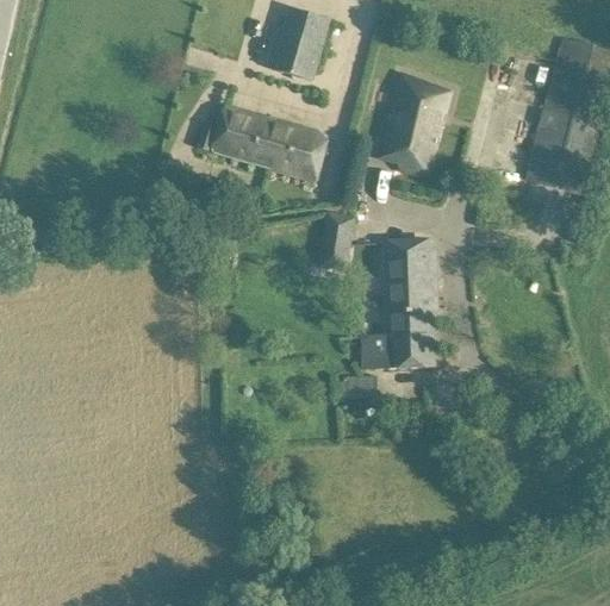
[(274,68),(312,79),(330,17),(292,6),(274,68)]
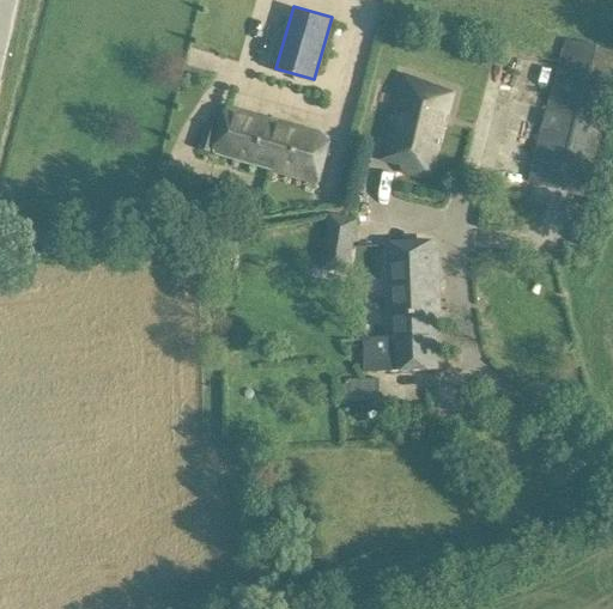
[(612,47),(568,35),(529,178),(592,195),(612,115),(612,47)]
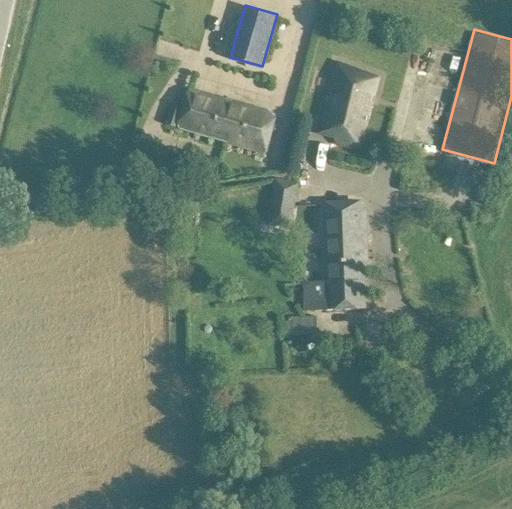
[(339,65),(323,132),(340,136),(338,144),(362,150),(379,78),(339,65)]
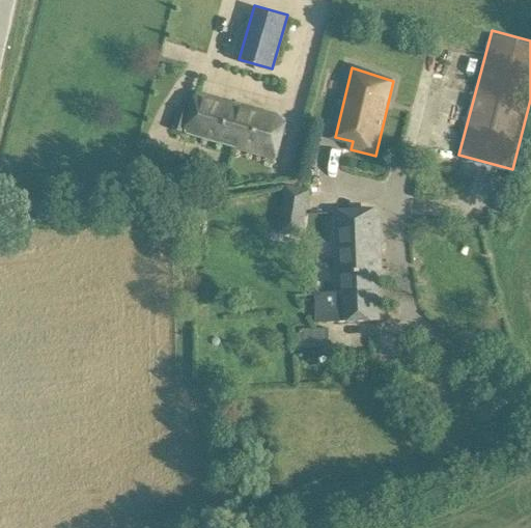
[(178,106),(172,126),(223,141),(275,157),(277,150),(267,147),(276,113),(235,103),(196,91),(191,110),(178,106)]
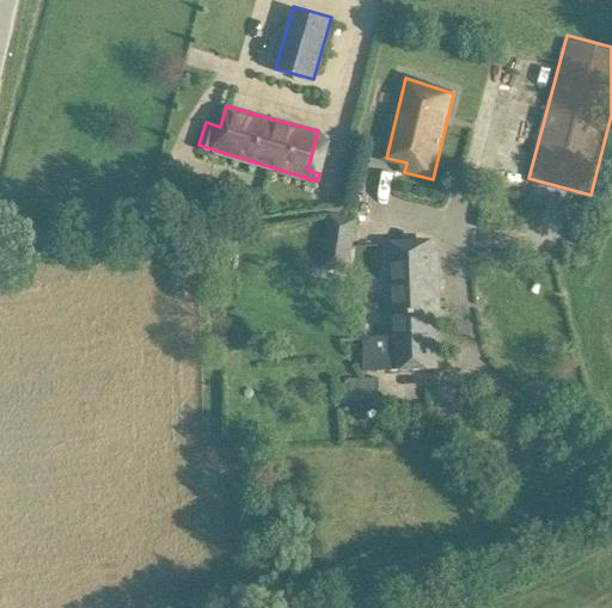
[(330,212),(320,264),(348,269),(357,216),(330,212)]
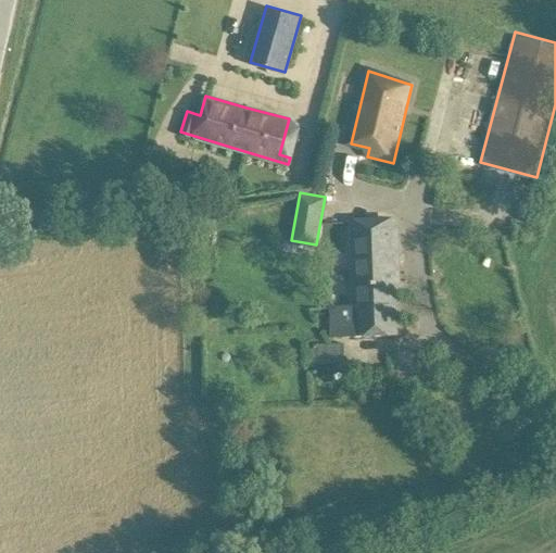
[(395,334),(394,284),(399,284),(397,228),(395,227),(393,217),(356,216),(350,220),(352,285),(352,303),(330,303),(331,336),(395,334)]
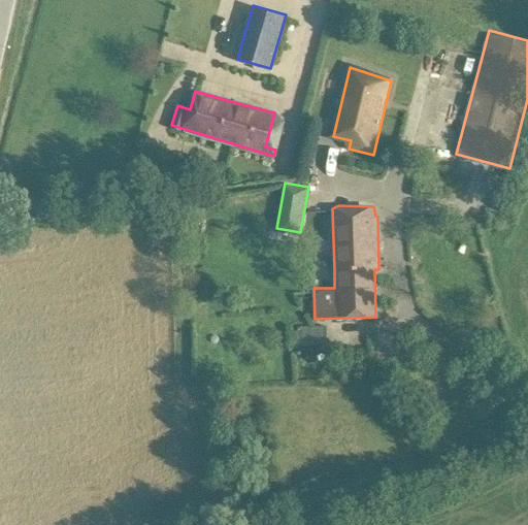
[(288,325),(288,342),(327,341),(327,324),(288,325)]
